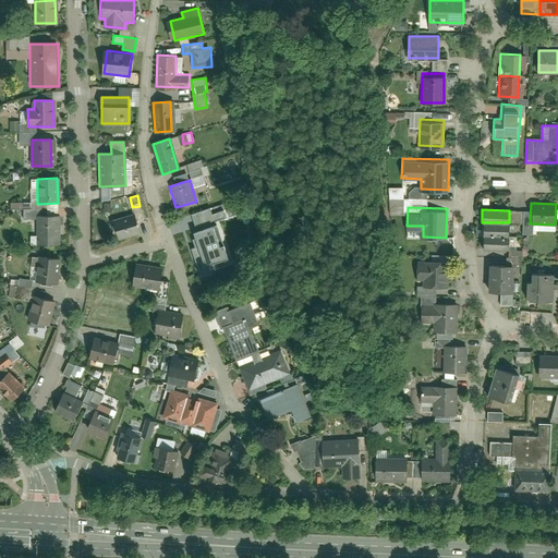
[(140,233),(135,213),(112,219),(117,239),(140,233)]
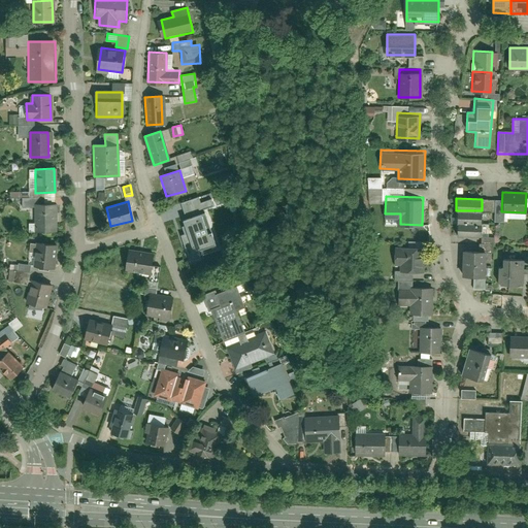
[(55,231),(54,203),(33,204),(35,232),(55,231)]
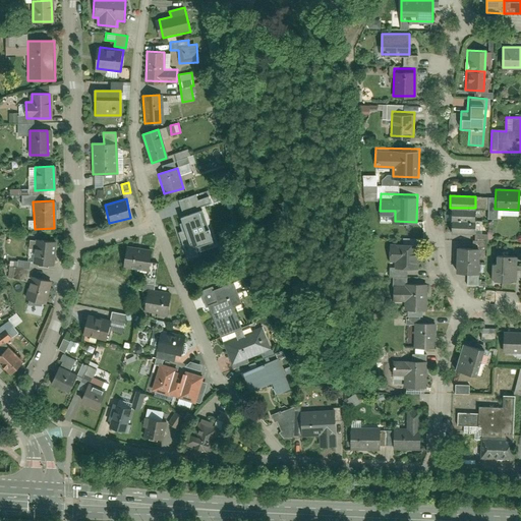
[(194,207),(174,214),(185,247),(206,240),(194,207)]
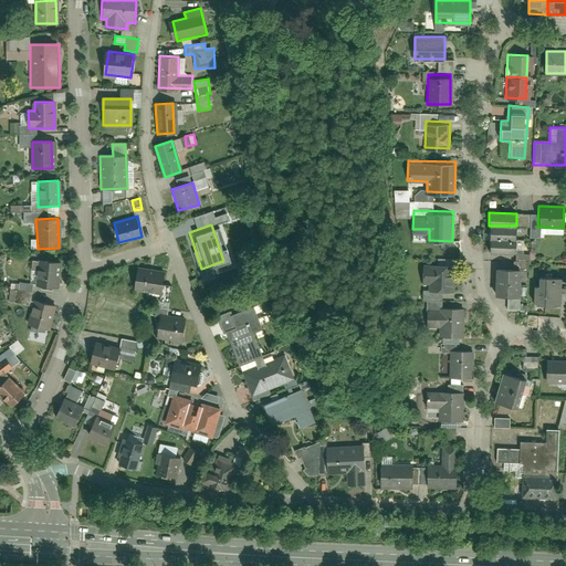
[(516,238),(516,226),(489,226),(489,238),(516,238)]
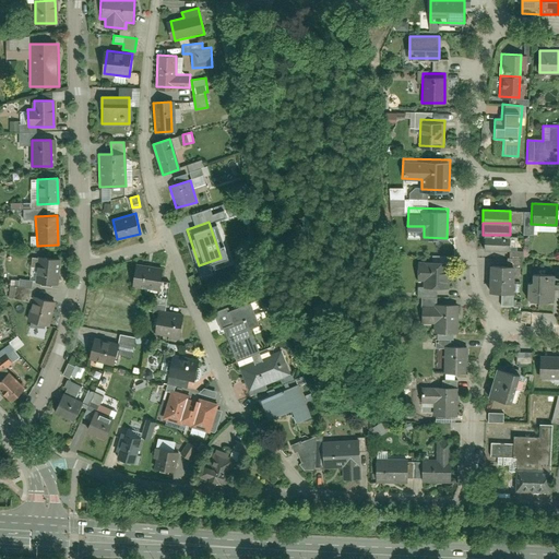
[(510,248),(510,235),(483,235),(483,247),(510,248)]
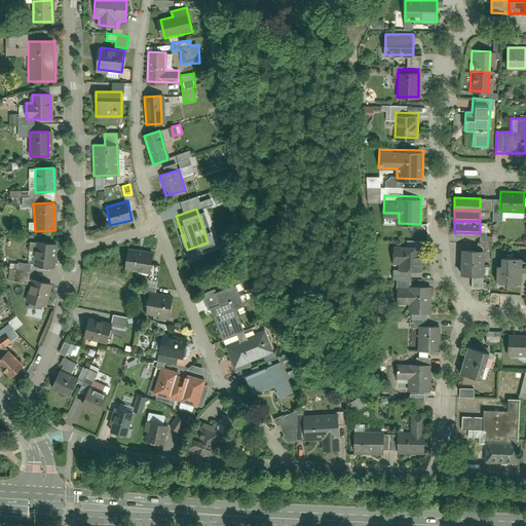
[(391,269),(421,269),(422,239),(392,238),(391,269)]
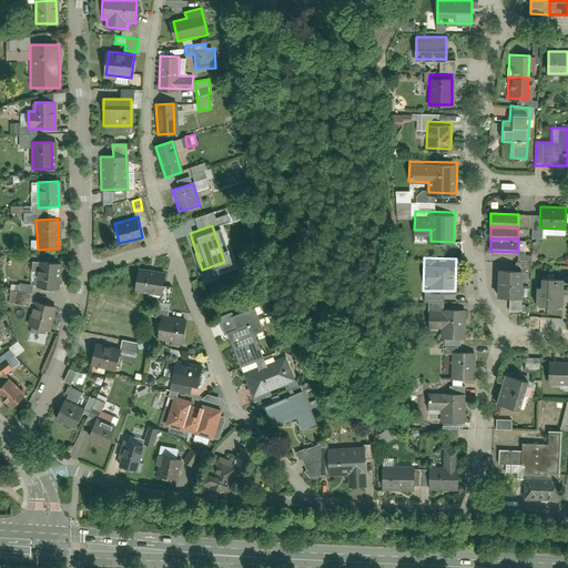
[(58,264),(40,262),(37,286),(54,288),(58,264)]
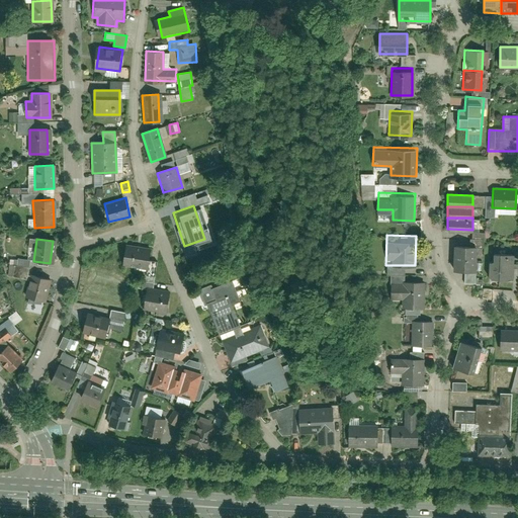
[(151,250),(122,246),(119,264),(148,268),(151,250)]
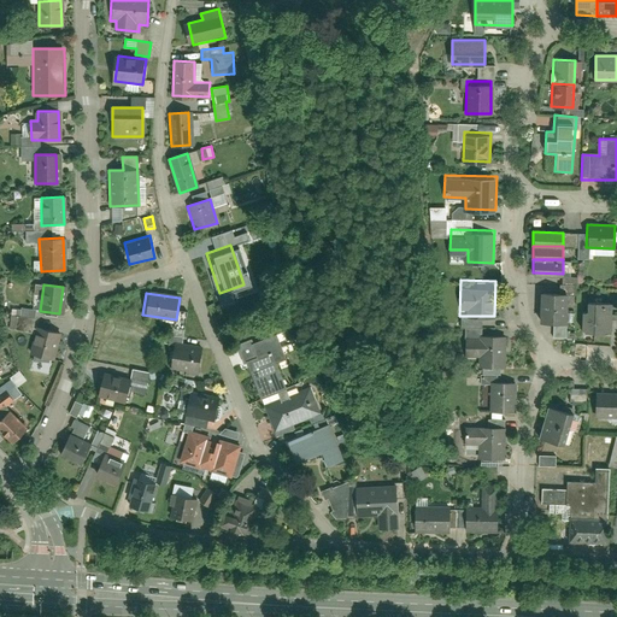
[(563,293),(539,293),(539,321),(563,321),(563,293)]
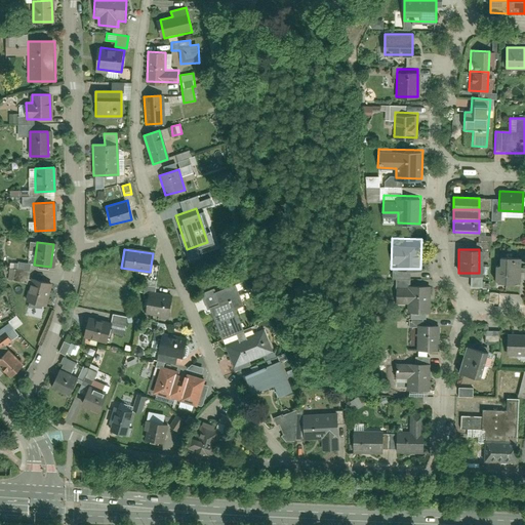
[(521,256),(495,255),(494,281),(520,282),(521,256)]
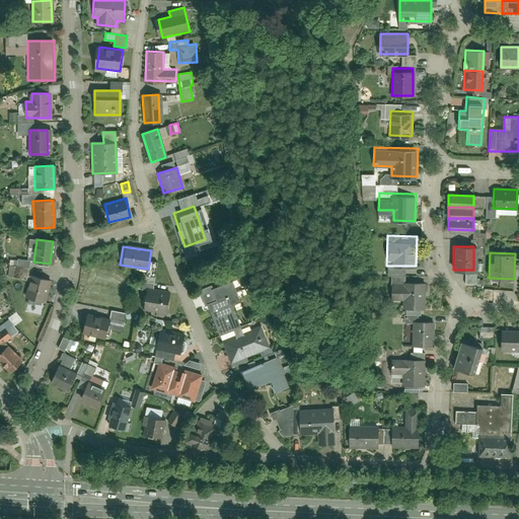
[(28,261),(10,258),(8,278),(26,279),(28,261)]
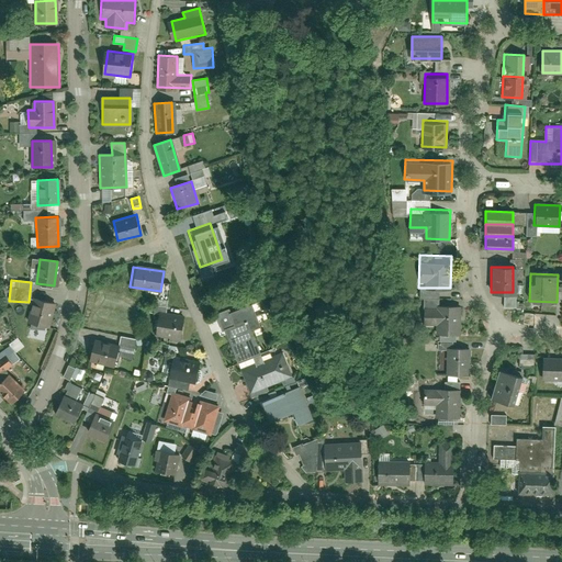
[(52,302),(33,298),(26,323),(45,327),(52,302)]
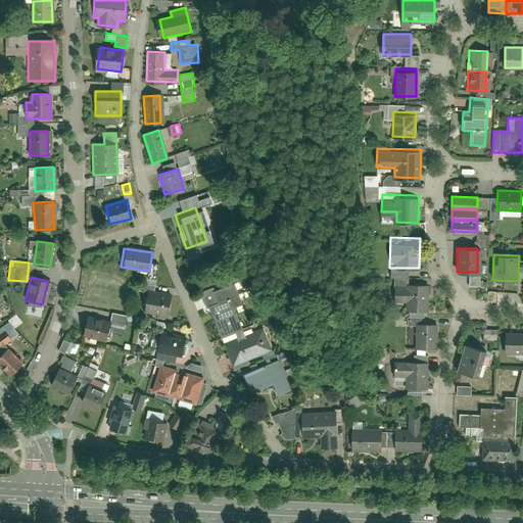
[(248,358),(273,348),(265,327),(244,334),(234,307),(243,304),(234,281),(199,294),(205,310),(211,307),(234,371),(251,365),(248,358)]
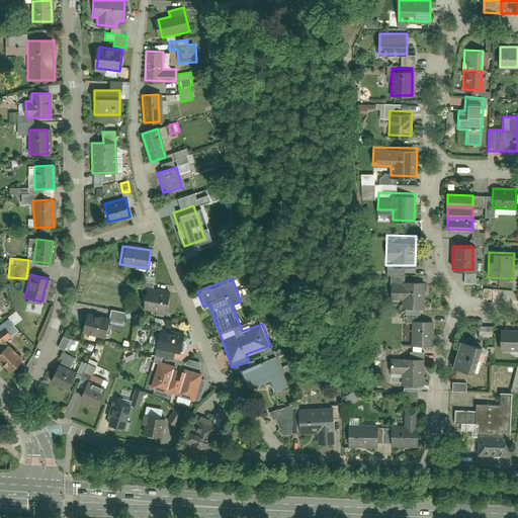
[(390,300),(415,300),(415,279),(390,279),(390,300)]
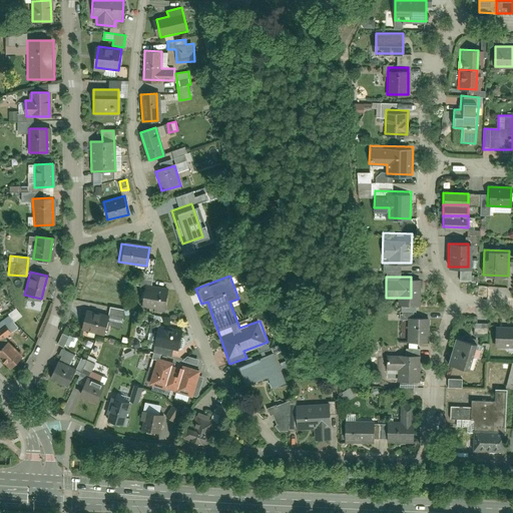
[(163,311),(167,289),(144,286),(141,307),(163,311)]
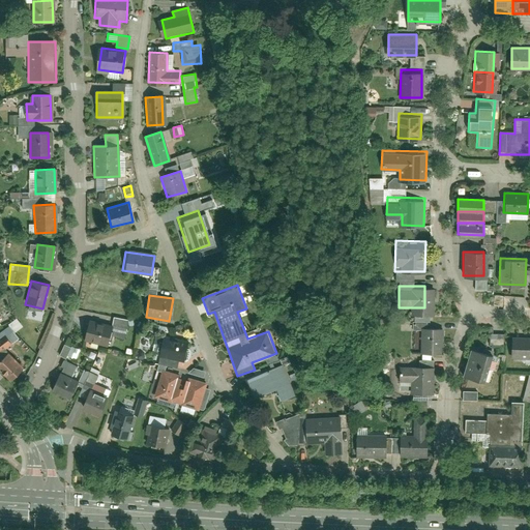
[(90,325),(86,344),(110,348),(113,329),(90,325)]
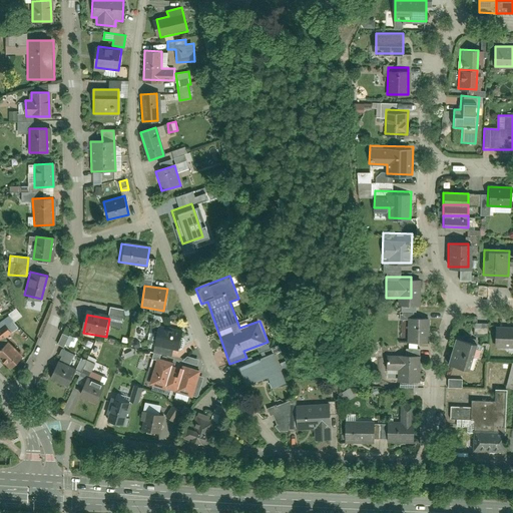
[(409,343),(429,342),(429,315),(409,316),(409,343)]
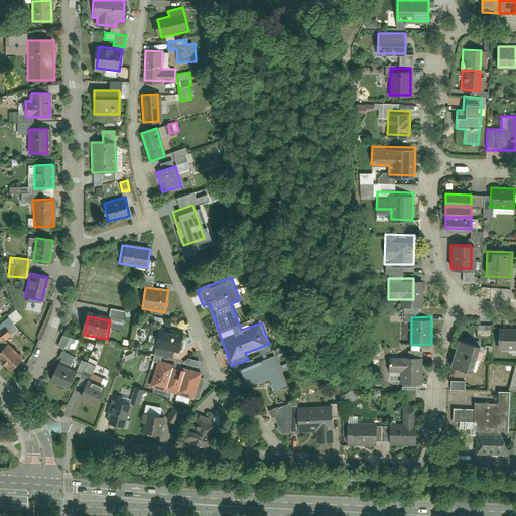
[(491,335),(491,326),(477,326),(477,335),(491,335)]
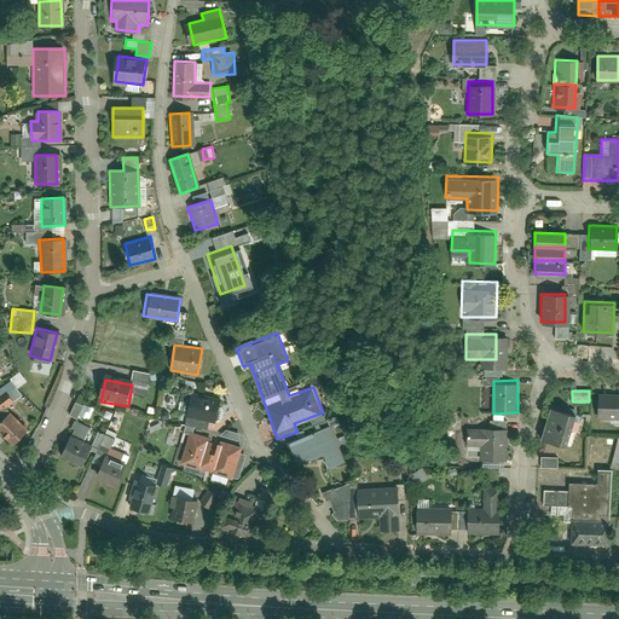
[(218,421),(221,397),(189,392),(184,426),(207,429),(209,420),(218,421)]
